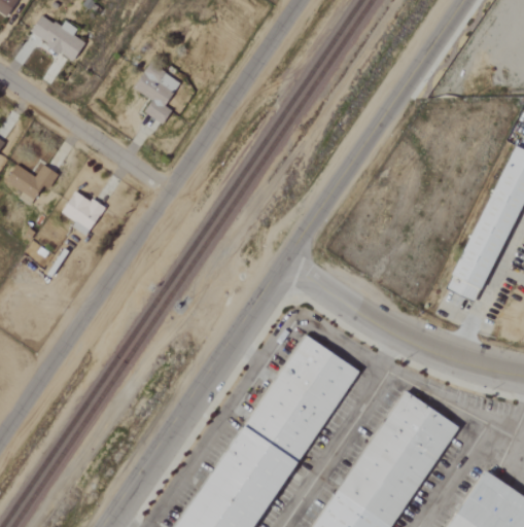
[(89,42),(77,36),(81,29),(68,22),(66,27),(44,16),(34,36),(79,61),(89,42)]
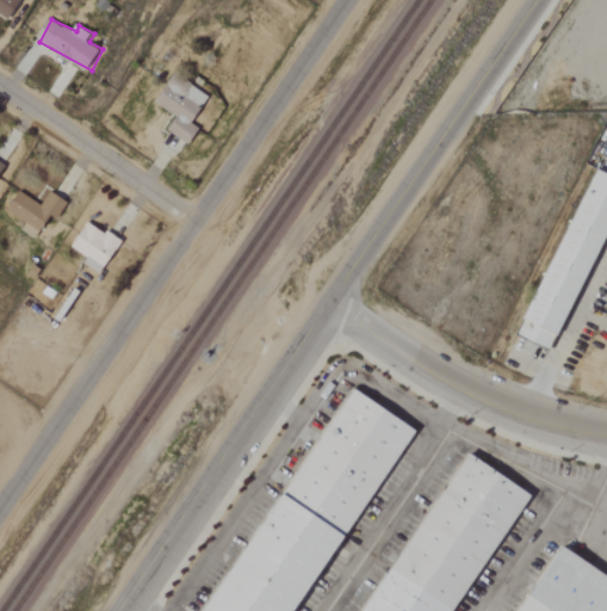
[(212,93),(175,74),(160,105),(180,116),(172,133),(194,144),(203,128),(198,124),(212,93)]
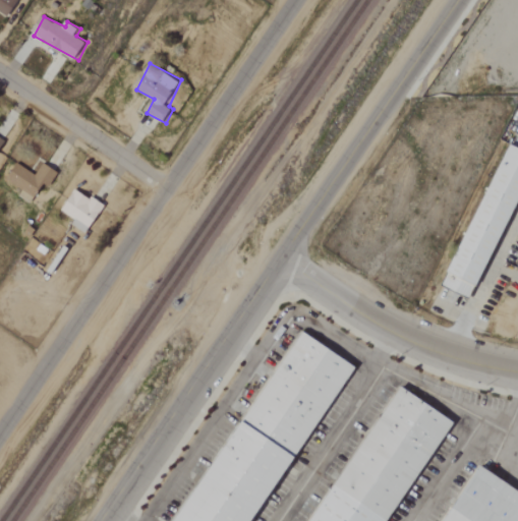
[(517,147),(514,145),(446,286),(475,300),(517,211),(517,147)]
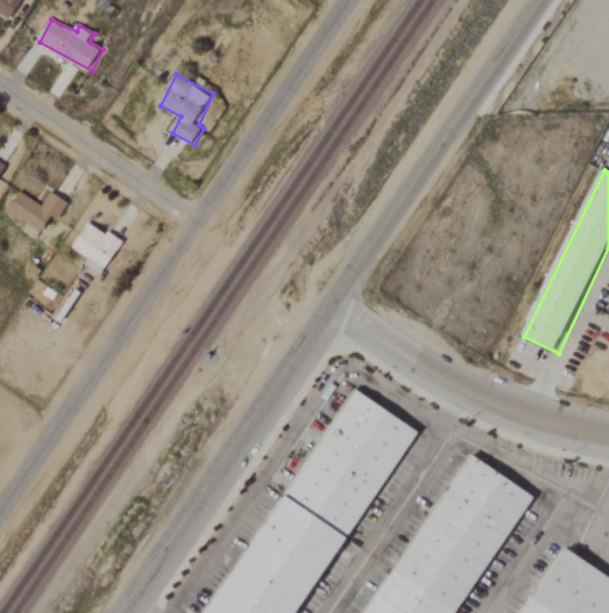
[(25,231),(41,240),(55,217),(61,220),(72,202),(54,192),(46,206),(23,193),(11,213),(30,224),(25,231)]
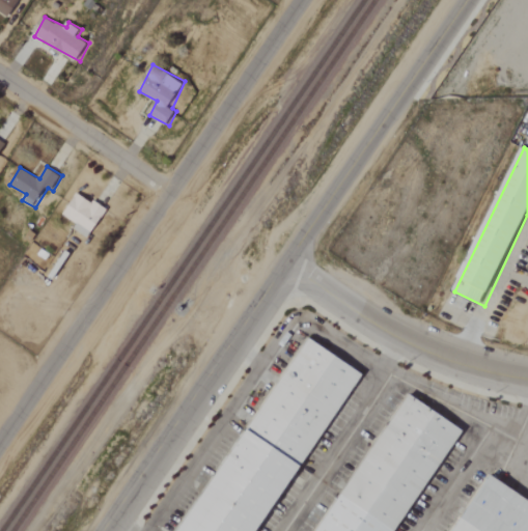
[(79,224),(75,228),(89,239),(109,212),(80,192),(64,215),(79,224)]
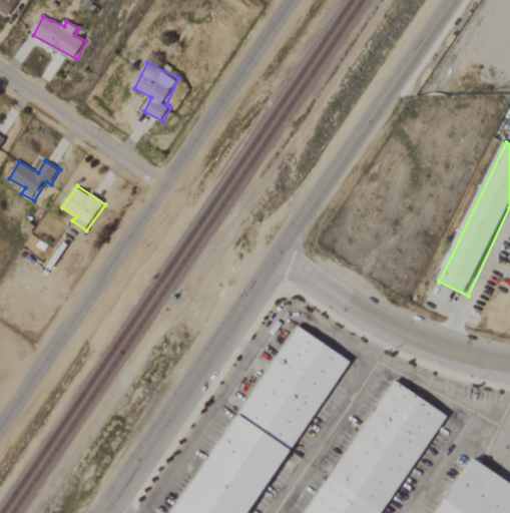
[(174,512),(249,512),(348,359),(295,326),(174,512)]
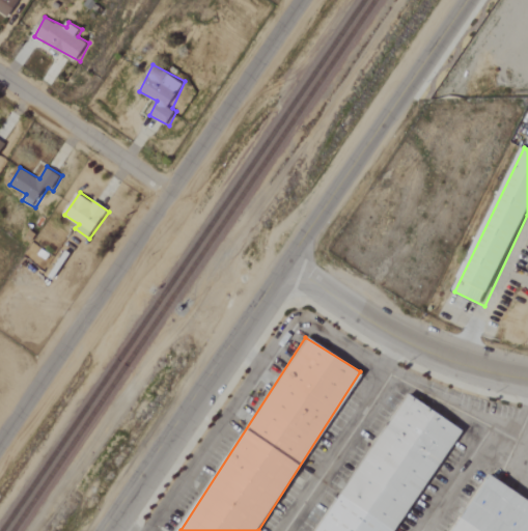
[(406,393),(317,530),(394,530),(461,428),(406,393)]
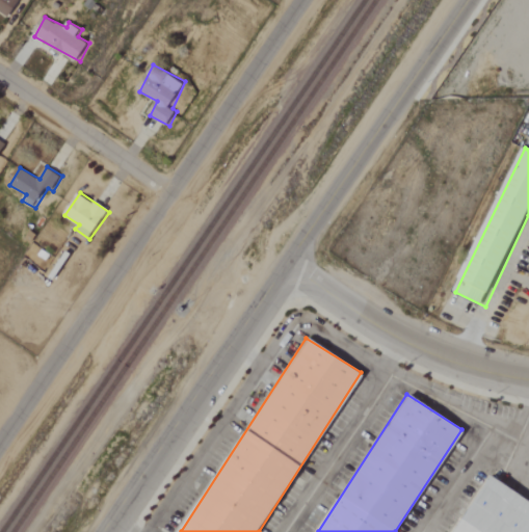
[(527,531),(528,525),(528,505),(487,475),(449,531),(527,531)]
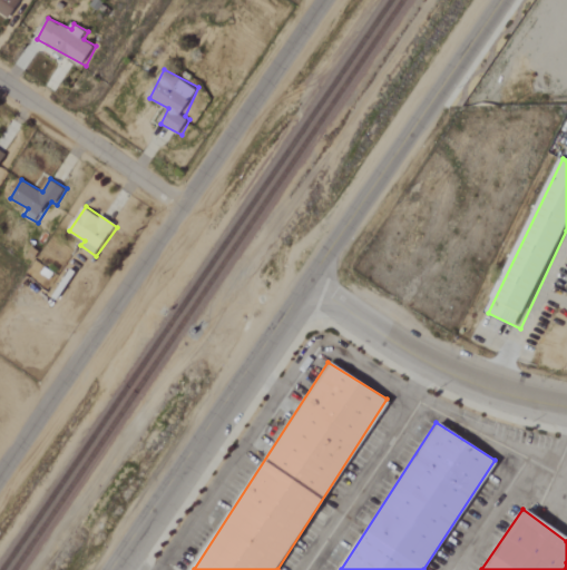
All buildings are outlined.
